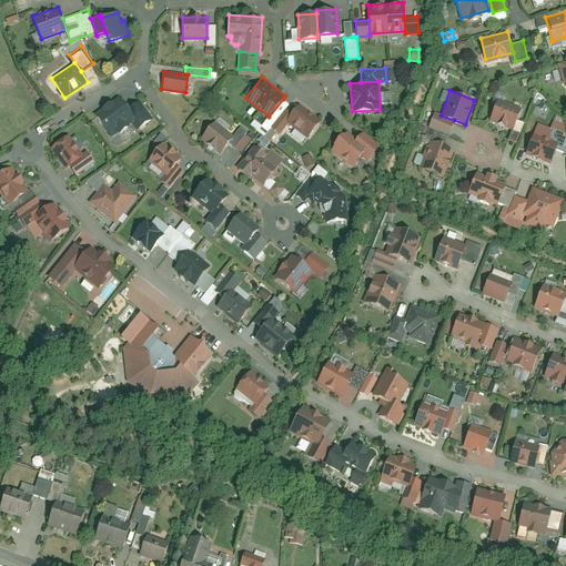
[(93,112),(110,135),(134,118),(127,107),(119,95),(93,112)]
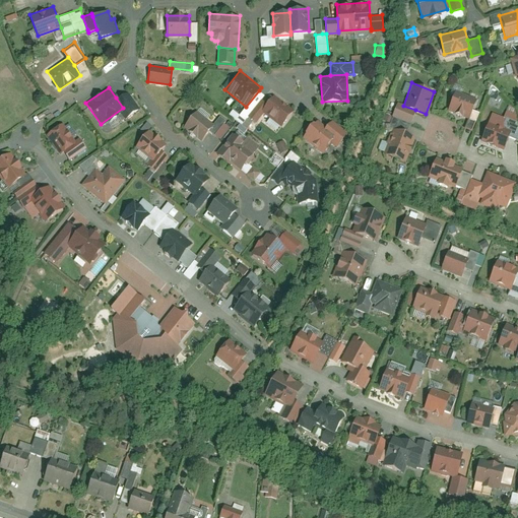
[(127,90),(116,98),(123,108),(128,115),(138,108),(127,90)]
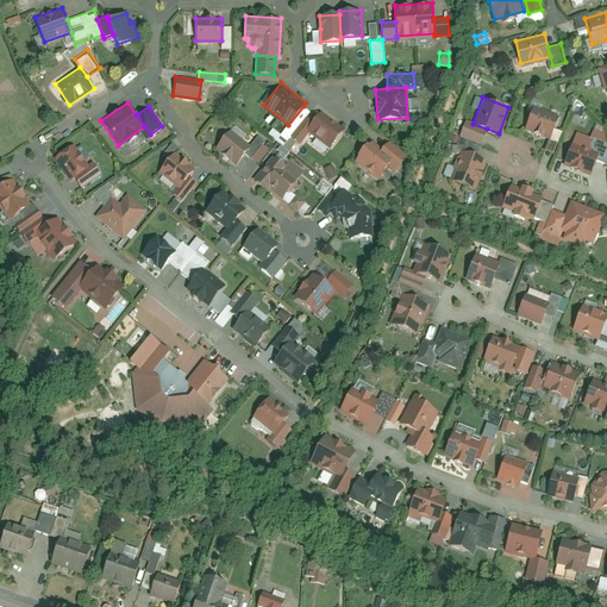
[(283,130),(291,136),(306,117),(310,111),(304,106),(288,125),(283,130)]
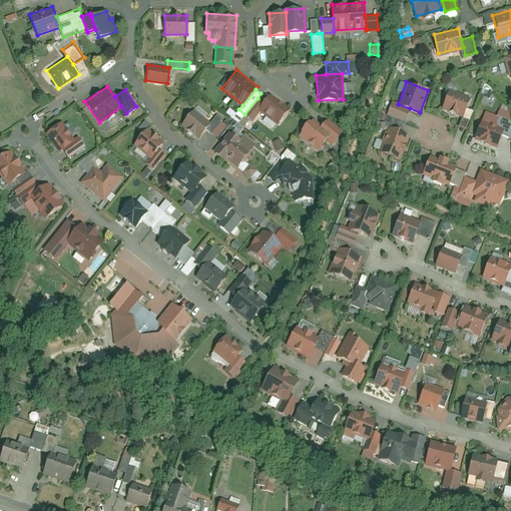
[(450,89),(442,108),(463,116),(466,107),(471,97),(450,89)]
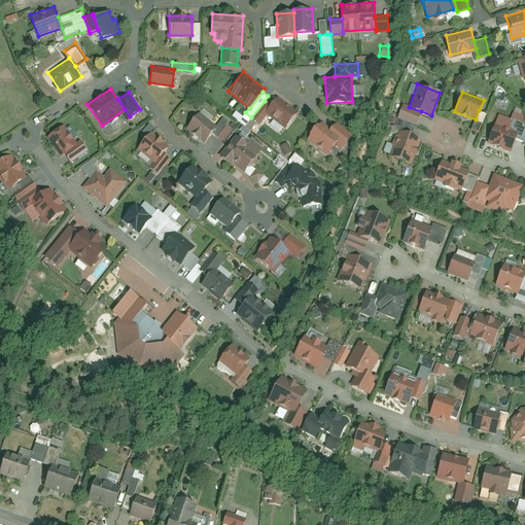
[(298,111),(278,96),(271,105),(265,112),(284,128),(298,111)]
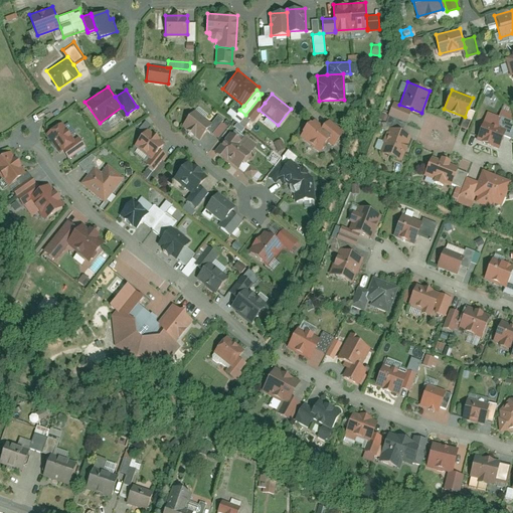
[(259,110),(265,103),(259,99),(245,115),(251,119),(259,110)]
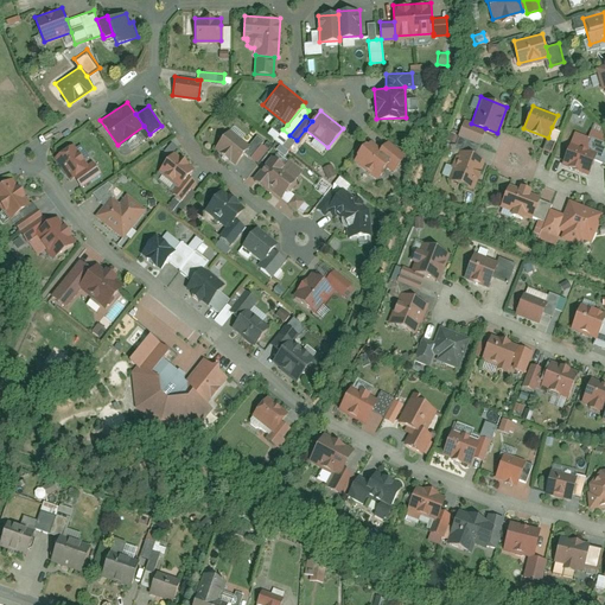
[(464,120),(458,137),(477,144),(479,145),(485,128),(471,123),(464,120)]
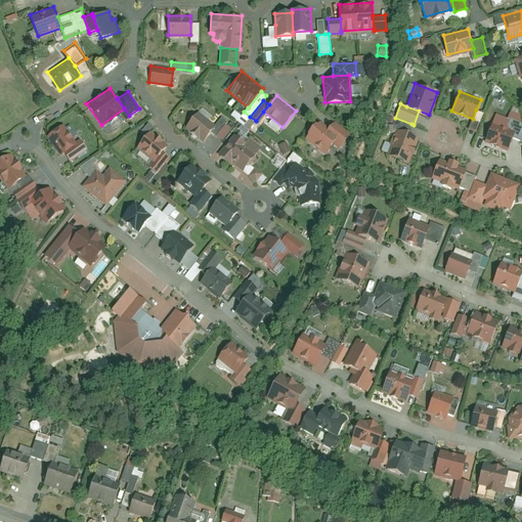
[(183,127),(202,141),(212,129),(216,124),(198,110),(183,127)]
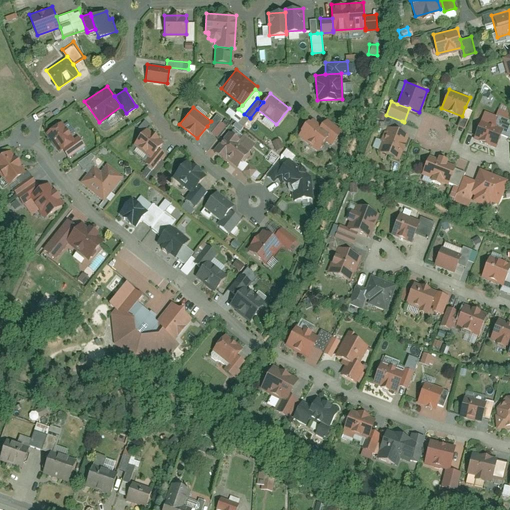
[(465,107),(462,116),(468,119),(472,110),(465,107)]
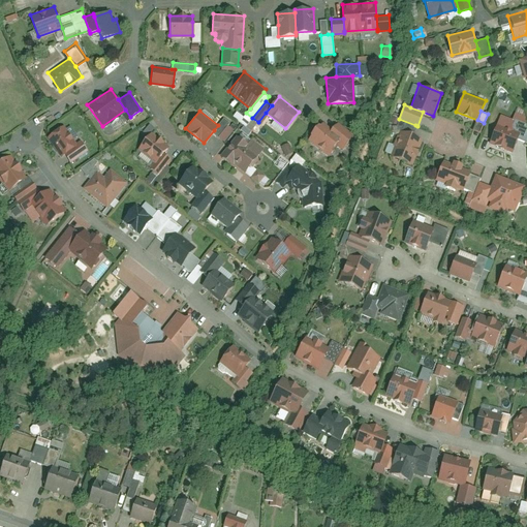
[(500,114),(489,143),(513,151),(518,137),(520,131),(510,128),(515,119),(500,114)]
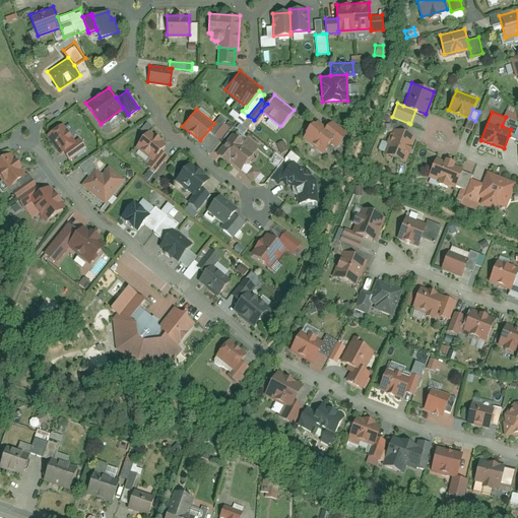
[(214,123),(210,128),(215,132),(225,120),(220,115),(214,123)]
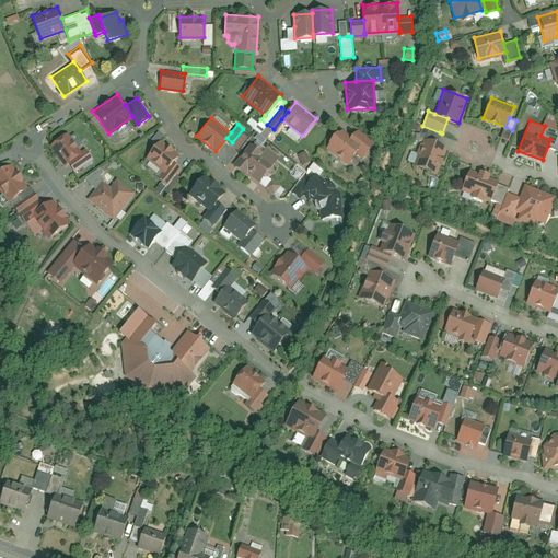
[(423,138),(436,142),(440,132),(422,126),(418,136),(423,138)]
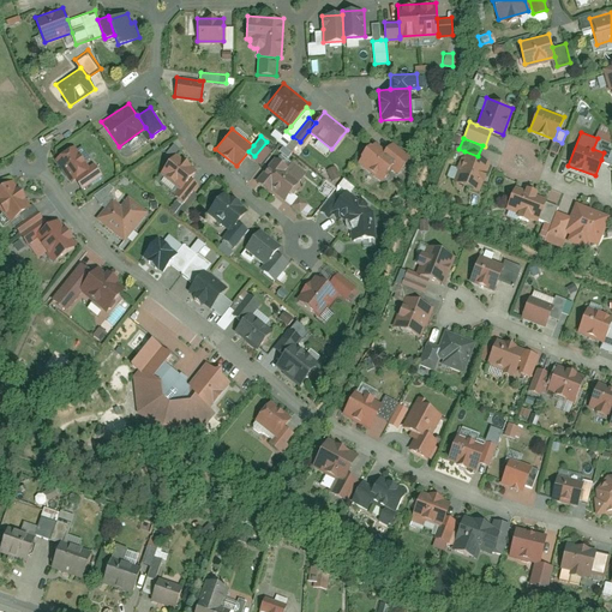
[(598,138),(593,149),(604,153),(601,160),(611,163),(611,153),(611,144),(598,138)]
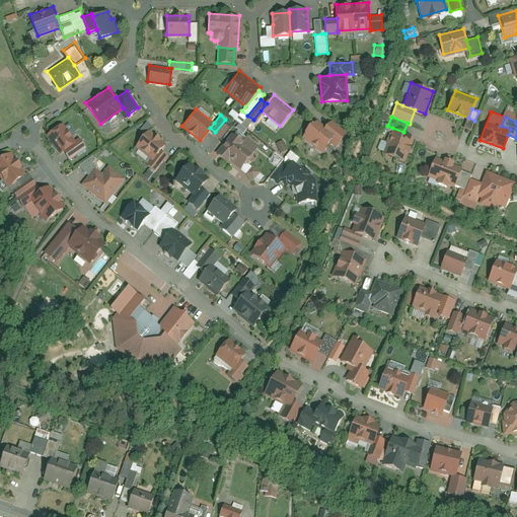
[(331,118),(324,126),(336,134),(342,139),(348,131),(331,118)]
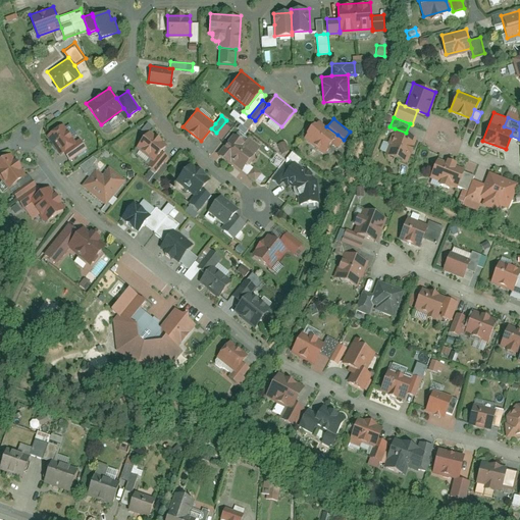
[(266,119),(263,123),(274,131),(277,126),(266,119)]
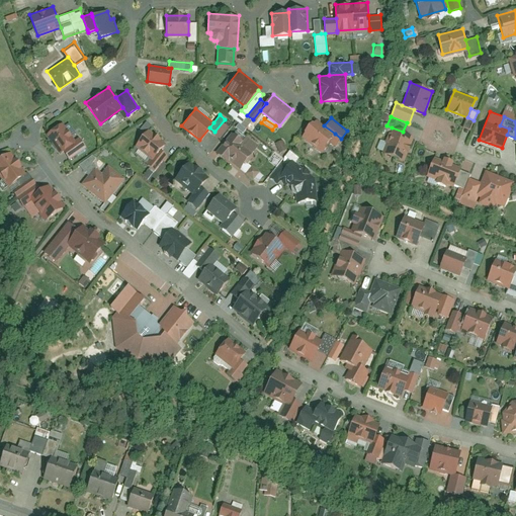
[(315,118),(301,136),(321,152),(335,134),(324,125),(315,118)]
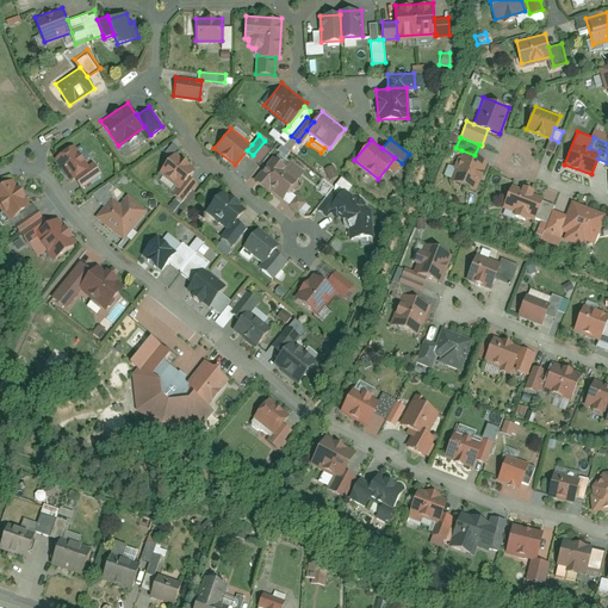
[(55,156),(70,180),(75,177),(90,167),(73,143),(55,156)]
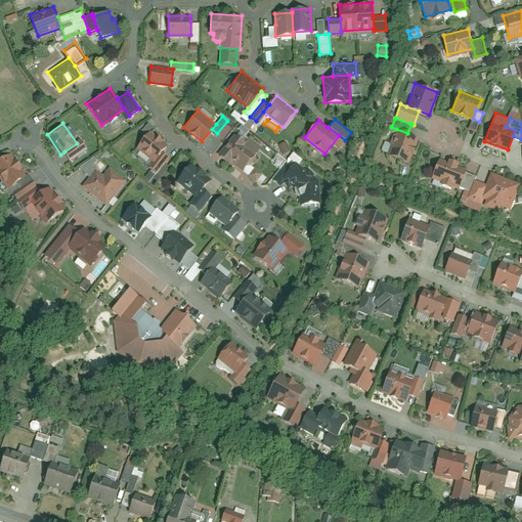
[(387,155),(408,163),(419,137),(407,133),(396,129),(387,155)]
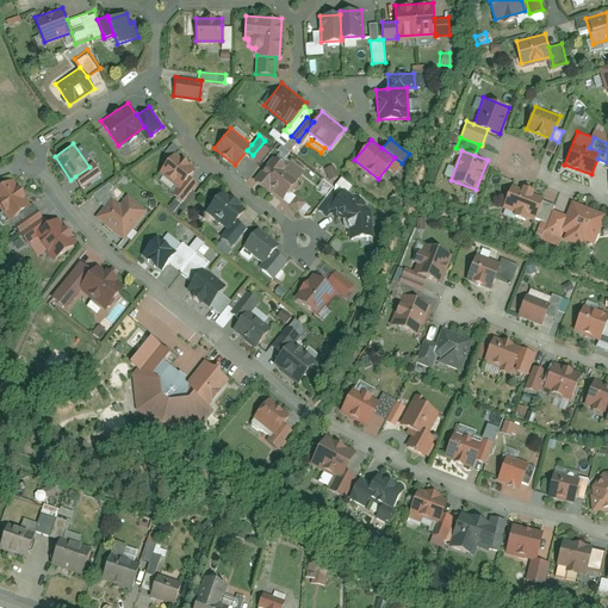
[(173,152),(159,171),(179,187),(187,175),(194,168),(173,152)]
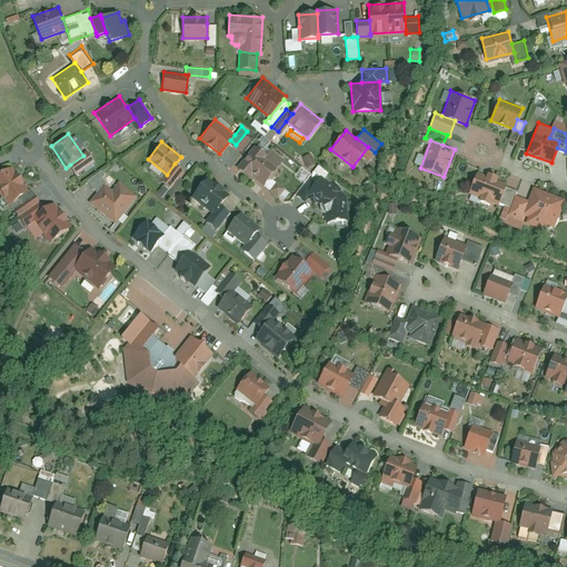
[(238,165),(262,185),(279,163),(254,145),(238,165)]
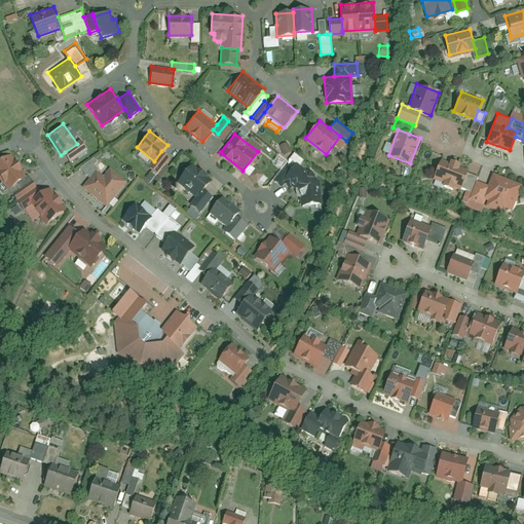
[(77,144),(65,152),(70,160),(86,148),(81,141),(77,144)]
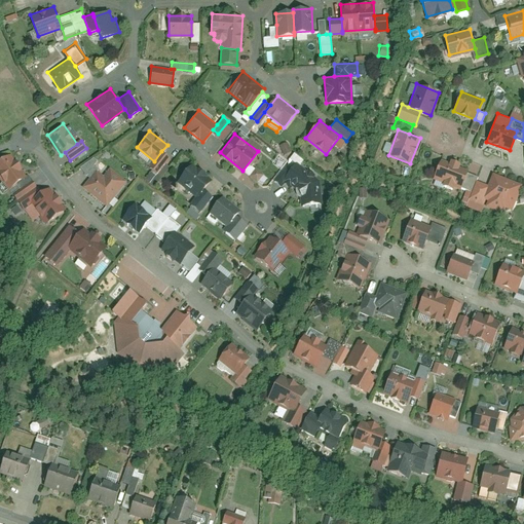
[(0,175),(9,188),(26,177),(8,151),(0,156),(0,175)]
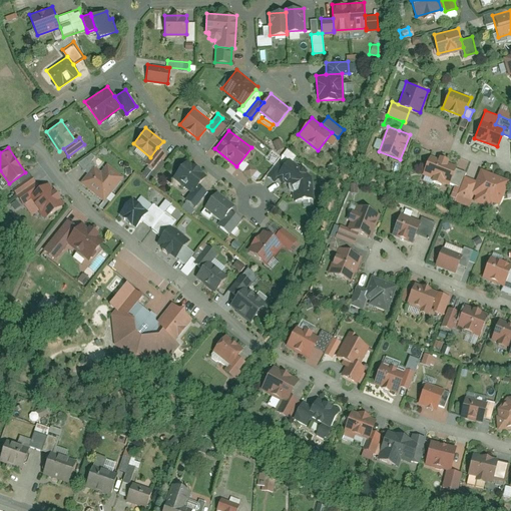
[(165,153),(157,147),(150,157),(145,162),(153,168),(165,153)]
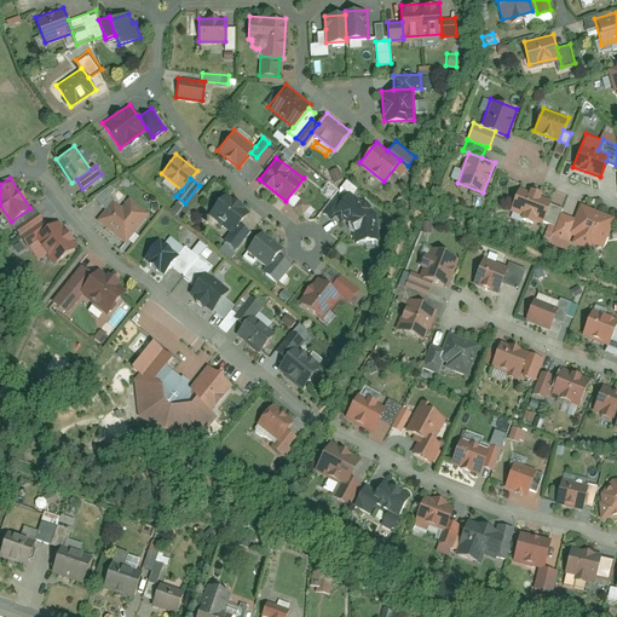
[(98,208),(113,199),(104,186),(90,196),(98,208)]
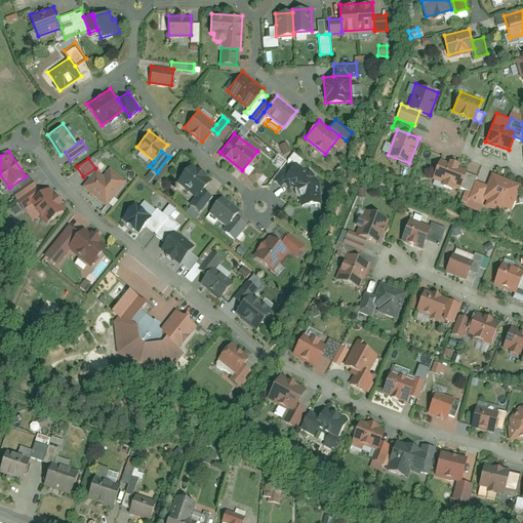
[(460,186),(467,171),(468,169),(457,165),(458,162),(449,159),(447,163),(439,160),(433,177),(442,180),(441,185),(452,189),(453,186),(459,188),(460,186)]
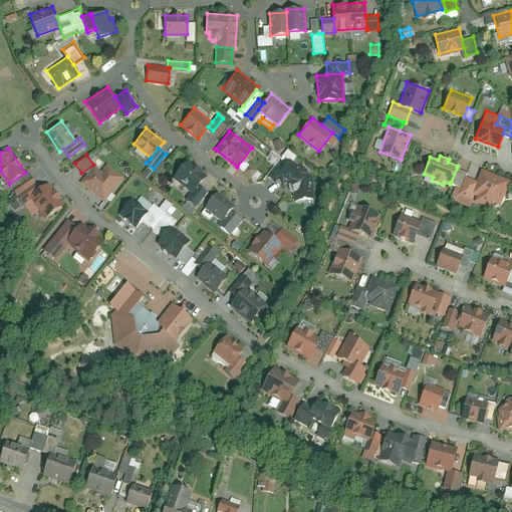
[(285,166),(276,177),(292,189),(293,201),(315,198),(311,174),(291,158),(285,166)]
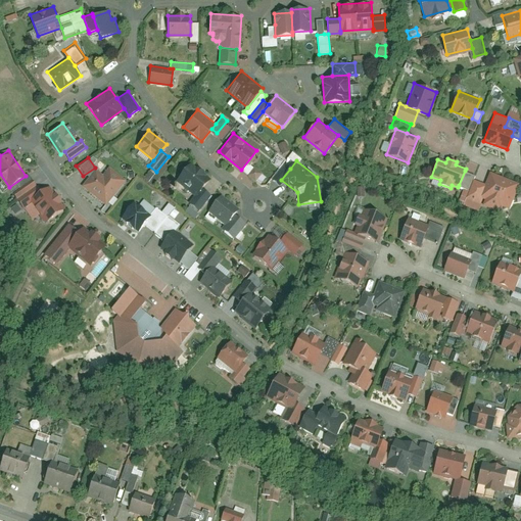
[(209,178),(190,162),(176,180),(195,195),(201,188),(209,178)]
